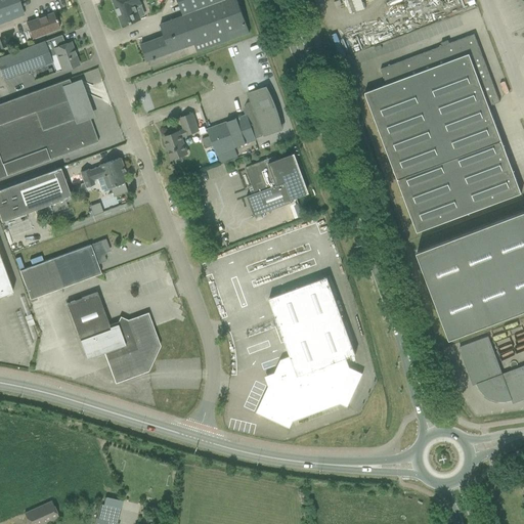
[(0,0),(0,24),(24,15),(17,0),(0,0)]
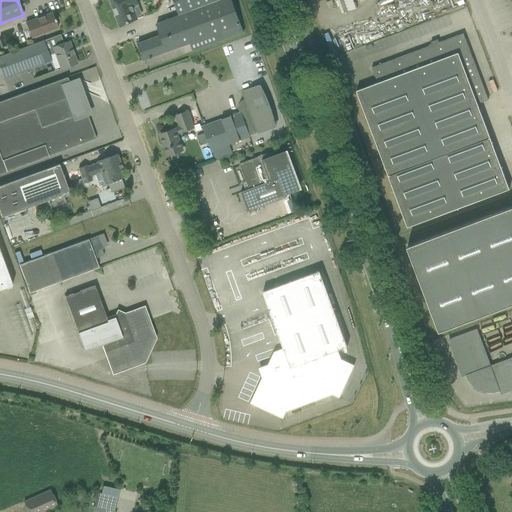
[(111,0),(120,25),(137,19),(132,6),(138,3),(136,0),(111,0)]
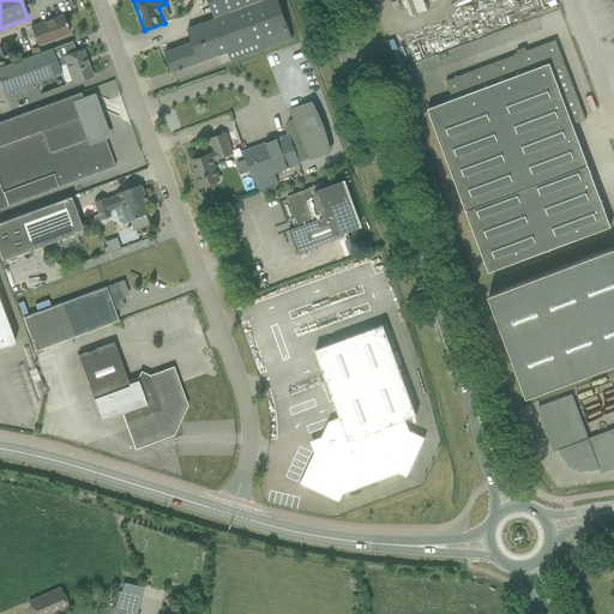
[(166,52),(173,72),(228,52),(232,61),(293,38),(277,0),(208,0),(215,18),(187,29),(192,42),(166,52)]
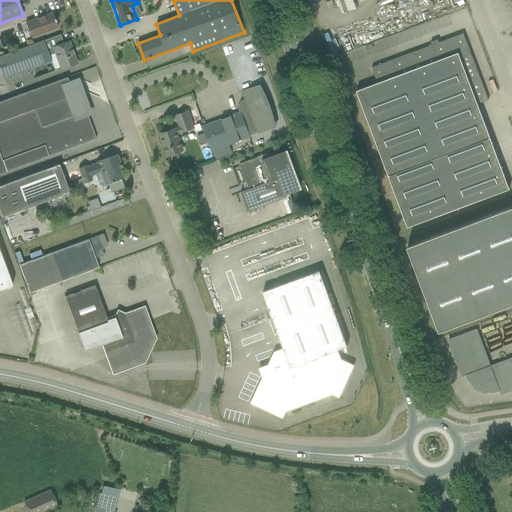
[(337,0),(343,13),(356,8),(369,44),(458,11),(454,0),(337,0)]
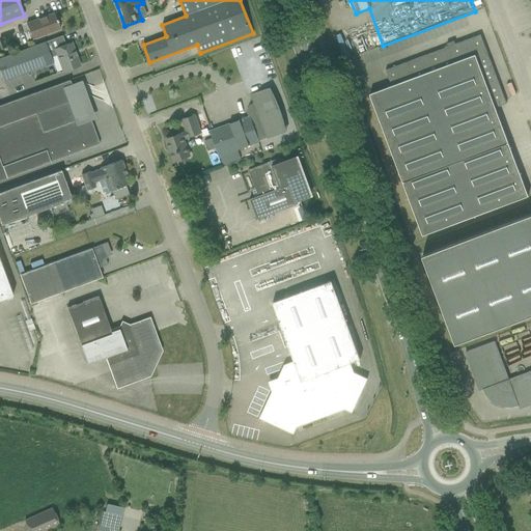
[(54,14),(26,23),(32,38),(60,29),(60,27),(60,25),(59,23),(57,22),(57,19),(56,19),(54,14)]
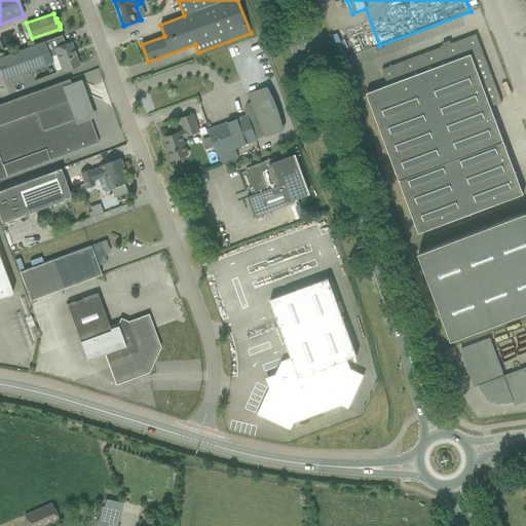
[(65,44),(62,35),(0,58),(0,72),(3,80),(51,62),(49,57),(57,54),(63,71),(79,65),(71,42),(65,44)]
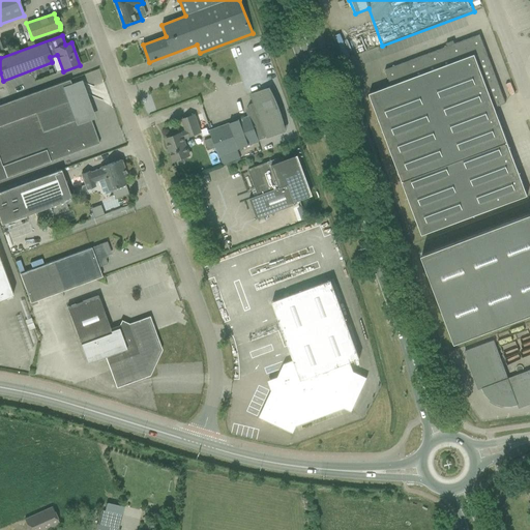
[(494,108),(505,104),(482,40),(481,39),(480,38),(479,37),(478,37),(477,37),(477,36),(476,36),(475,36),(474,36),(473,36),(454,43),(453,40),(446,43),(447,47),(385,69),(390,86),(369,94),(421,235),(527,196),(494,108)]
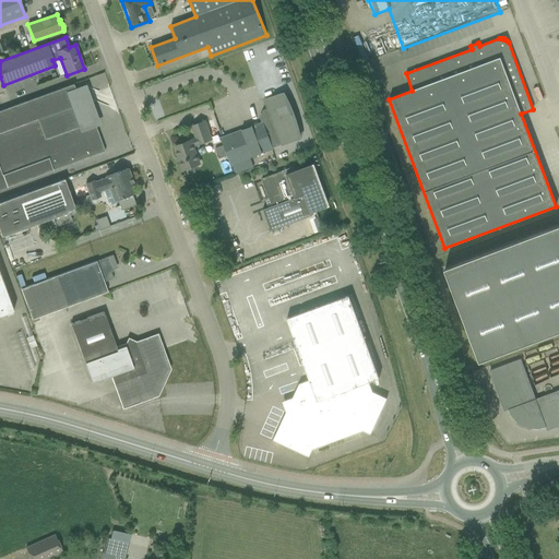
[(0,110),(0,132),(80,103),(73,84),(0,110)]
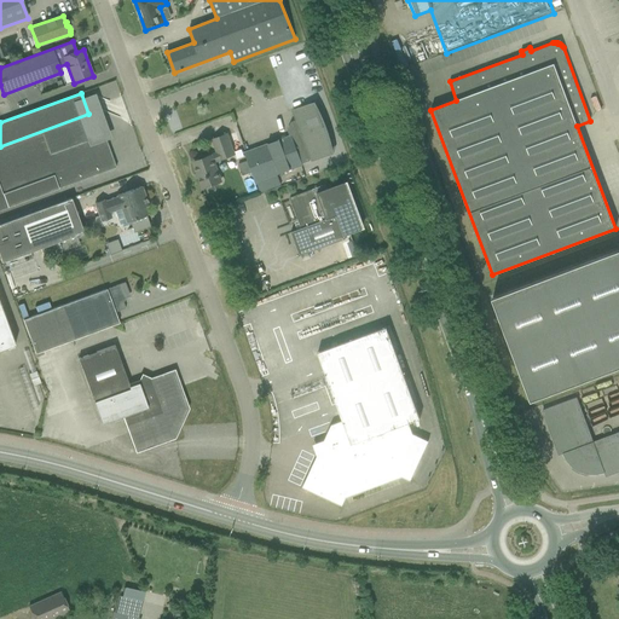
[(290,136),(246,152),(248,161),(253,173),(256,183),(302,166),(313,161),(335,154),(327,127),(323,119),(318,108),(316,102),(291,111),(296,120),(298,126),(288,129),(290,136)]
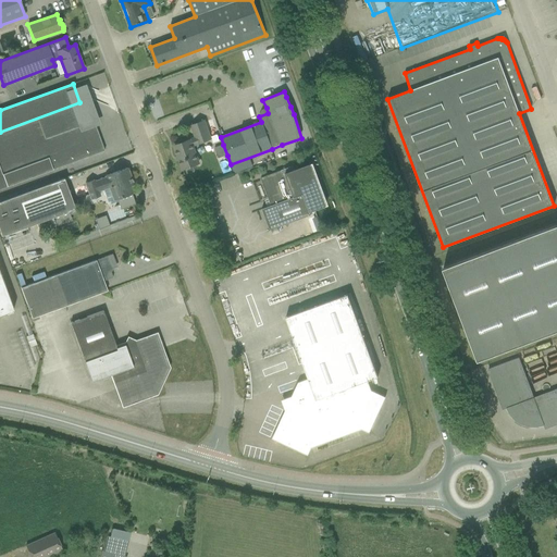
[(0,132),(0,188),(7,186),(2,174),(48,158),(52,170),(104,150),(94,121),(87,123),(79,102),(0,132)]
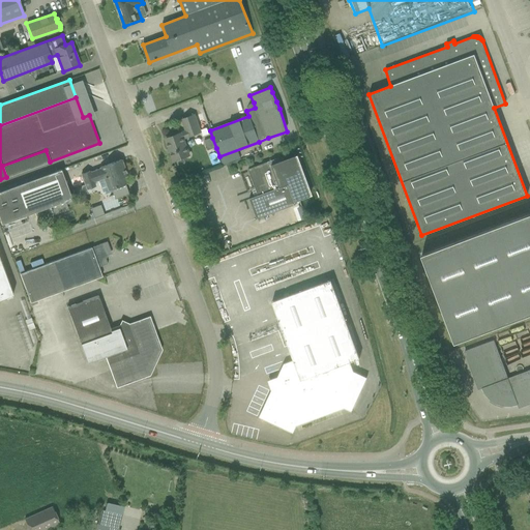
[(166,139),(174,162),(185,157),(183,153),(187,151),(182,139),(200,133),(194,115),(182,119),(186,131),(166,139)]
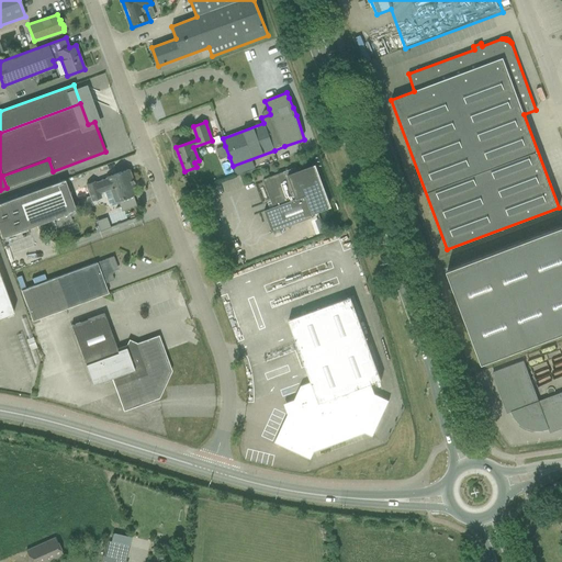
[(213,138),(215,145),(222,142),(220,135),(213,138)]
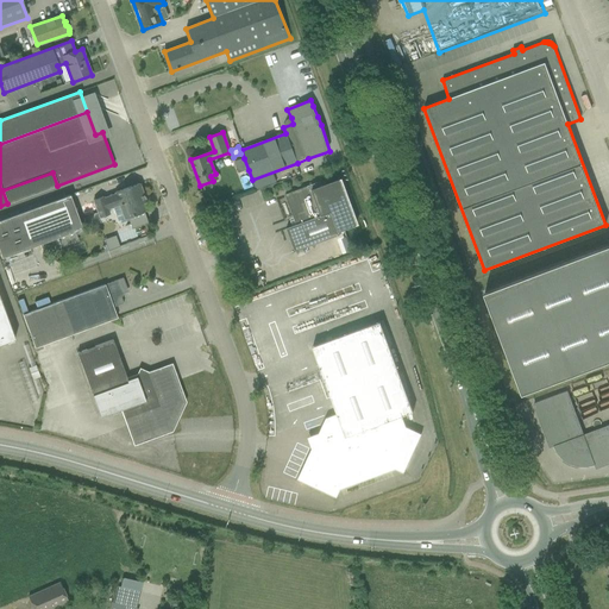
[(322,181),(286,194),(294,218),(296,225),(287,228),(295,252),(340,234),(339,232),(360,224),(343,179),(325,186),(322,181)]
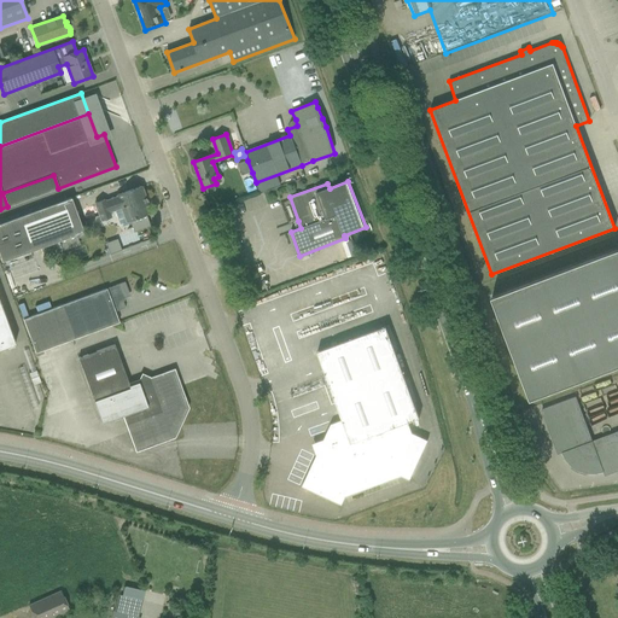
[(105,199),(94,203),(101,221),(111,217),(109,213),(115,210),(120,225),(122,227),(130,223),(129,221),(146,215),(147,215),(144,205),(147,204),(141,186),(116,196),(117,197),(105,202),(105,199)]
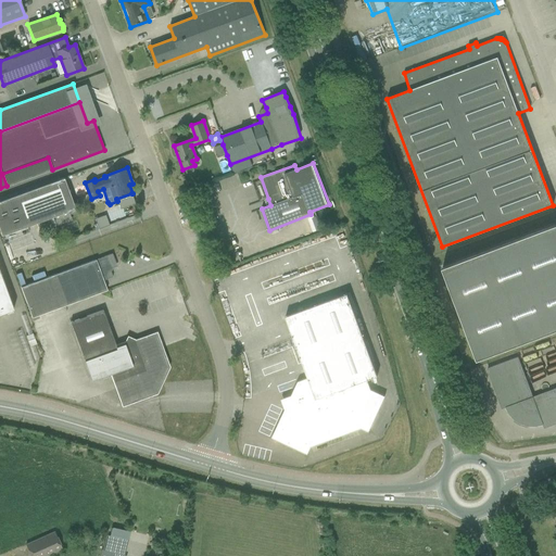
[(0,201),(0,231),(1,236),(54,216),(57,224),(65,220),(62,213),(68,211),(70,215),(75,212),(74,209),(75,209),(63,178),(0,201)]
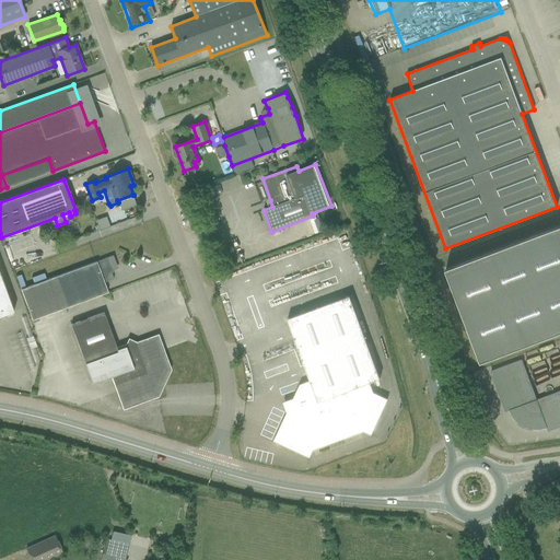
[(559,226),(444,270),(479,363),(559,331),(559,226)]
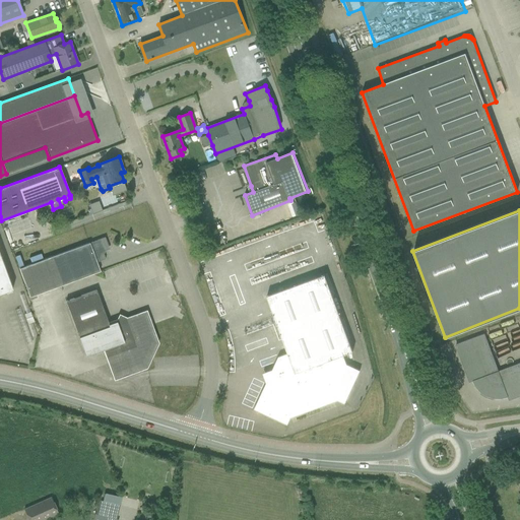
[(52,257),(19,268),(29,298),(62,285),(100,271),(96,262),(106,259),(103,253),(104,251),(108,250),(109,248),(105,238),(52,257)]
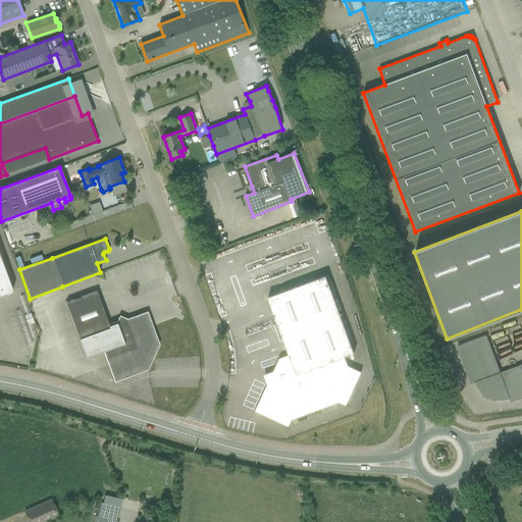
[(0,256),(0,295),(12,291),(0,256)]
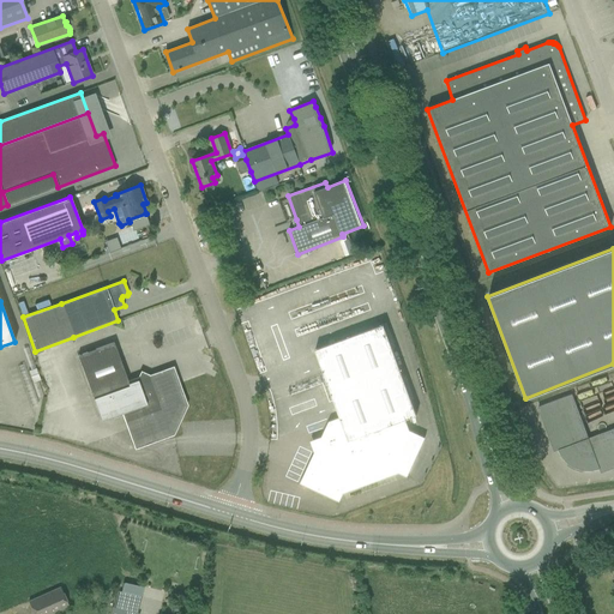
[(329,421),(300,483),(331,498),(410,469),(425,438),(409,431),(405,420),(416,416),(384,325),(315,350),(339,417),(329,421)]
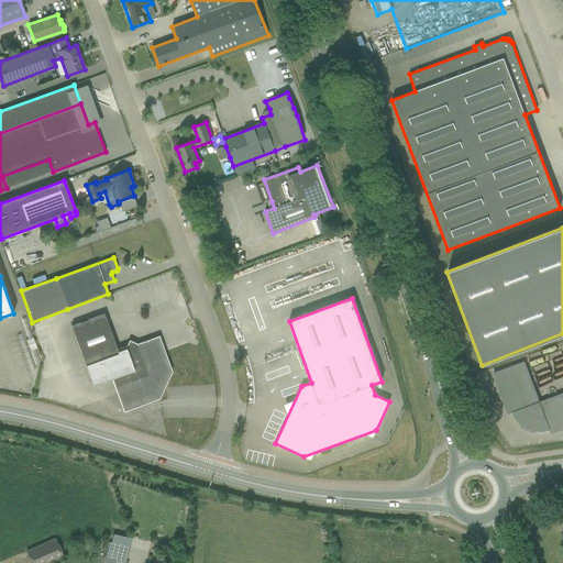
[(113,378),(124,409),(157,397),(169,372),(157,339),(134,348),(134,345),(130,343),(129,348),(118,351),(105,315),(70,327),(92,386),(113,378)]
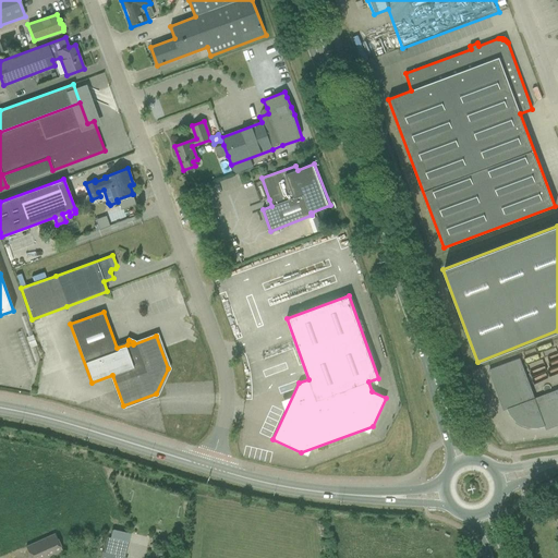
[(544,425),(546,429),(557,424),(557,389),(535,398),(520,359),(489,370),(505,410),(508,409),(511,415),(517,421),(523,424),(530,426),(537,427),(544,425)]
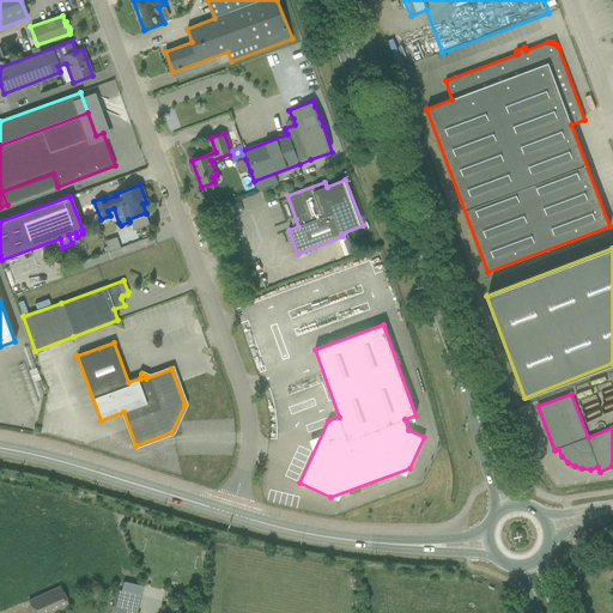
[(29,600),(34,612),(50,612),(68,605),(60,586),(29,600)]
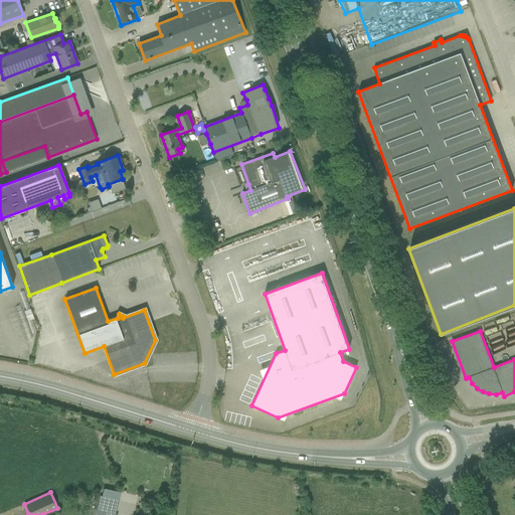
[(70,498),(69,498),(71,506),(83,503),(81,495),(70,498)]
